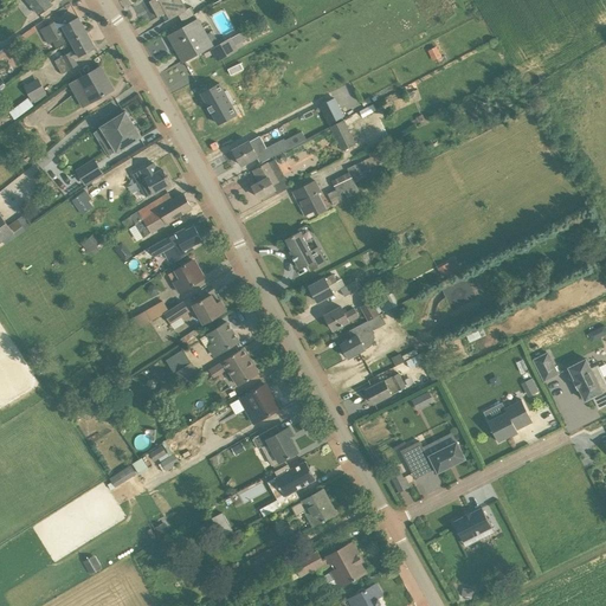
[(26,0),(39,15),(52,6),(47,0),(26,0)]
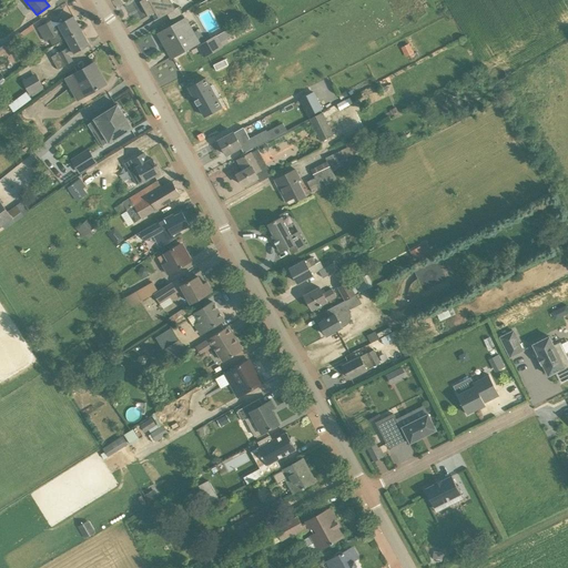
[(142,0),(140,1),(149,17),(152,14),(155,21),(176,10),(170,0),(142,0)]
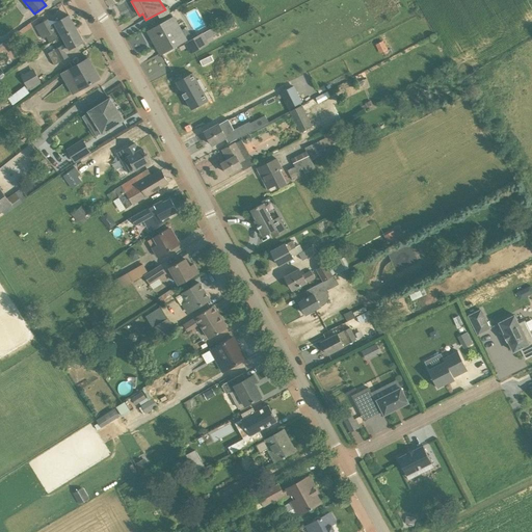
[(50,43),(61,36),(76,28),(69,16),(55,23),(51,25),(48,20),(35,26),(43,38),(47,36),(50,43)]
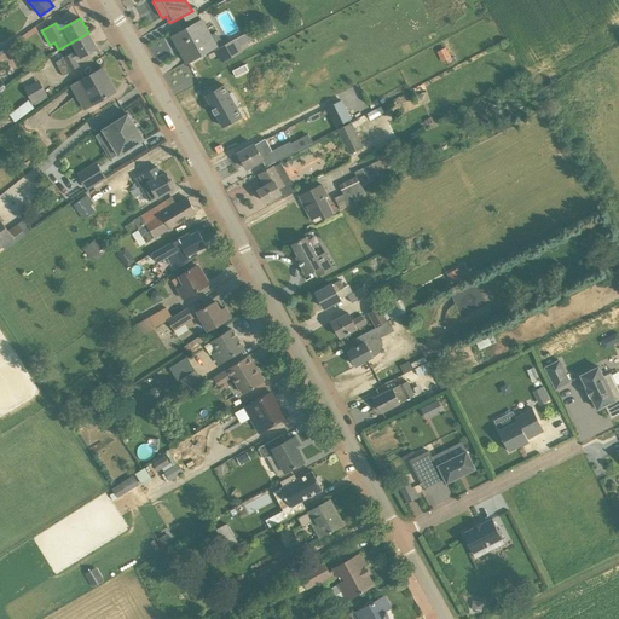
[(187,63),(217,46),(202,21),(173,36),(173,38),(175,36),(184,52),(181,53),(187,63)]
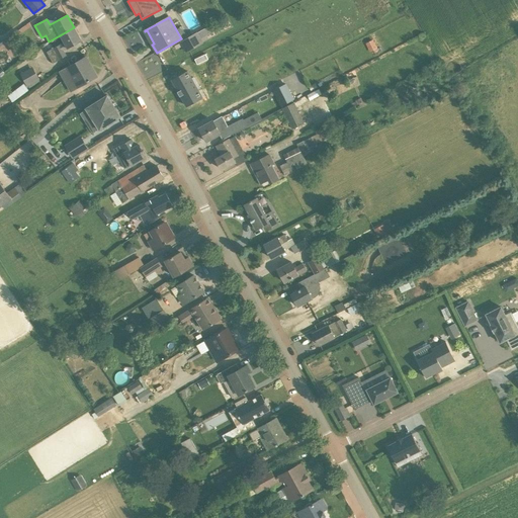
[(81,40),(74,27),(60,35),(64,42),(47,52),(53,63),(67,56),(64,51),(67,49),(81,40)]
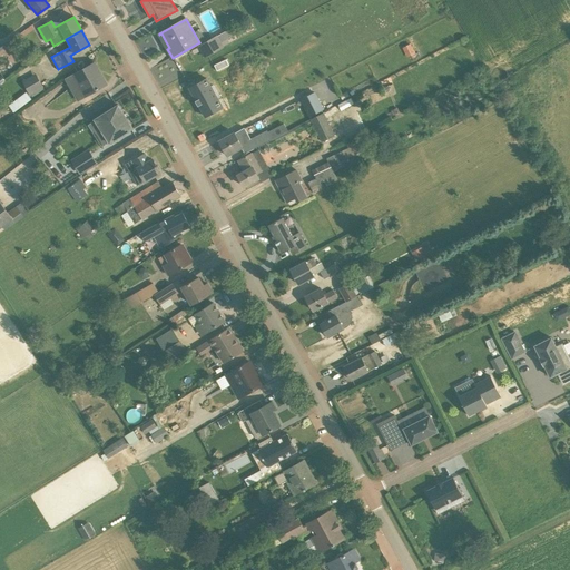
[(217,36),(198,46),(205,57),(224,47),(222,42),(231,37),(227,30),(217,37),(217,36)]
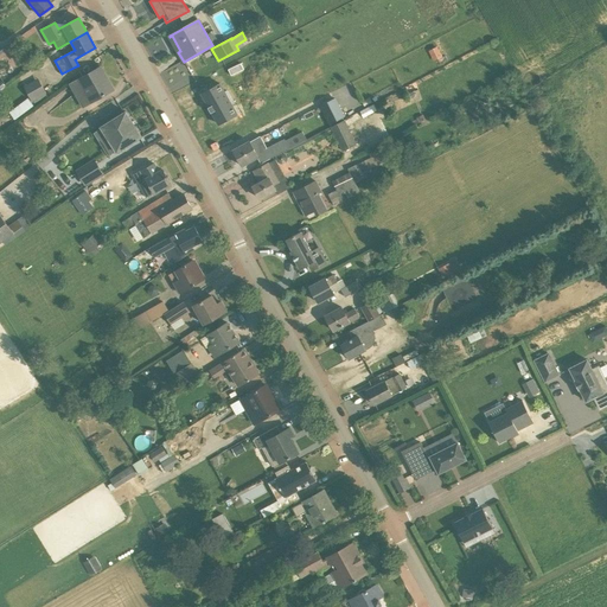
[(442,58),(438,46),(429,51),(434,62),(442,58)]
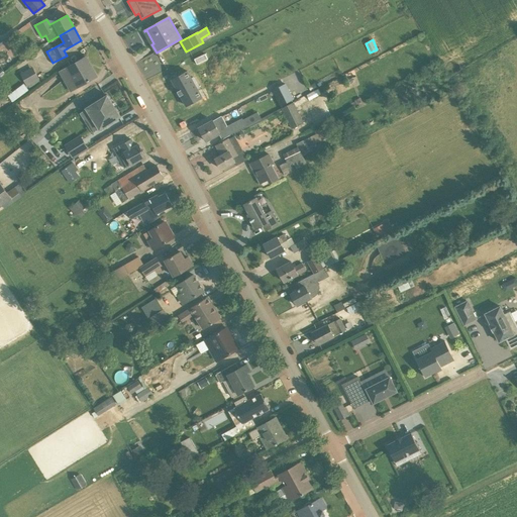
[(97,77),(86,57),(60,72),(71,92),(97,77)]
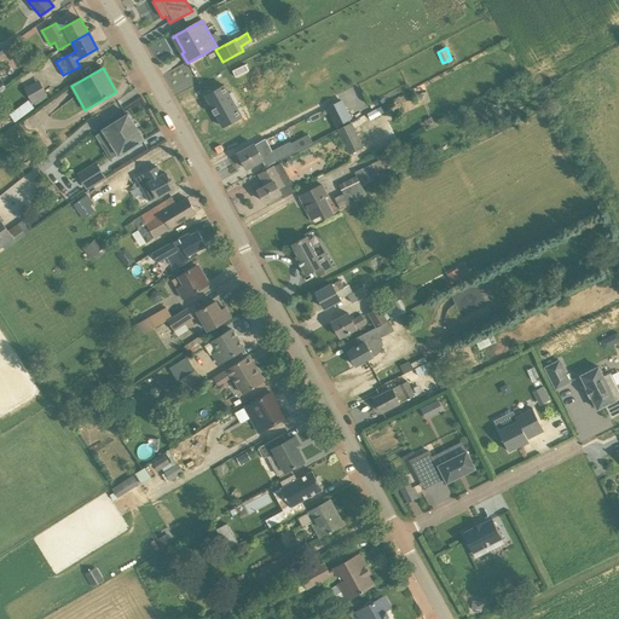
[(225,80),(206,91),(214,105),(212,108),(219,122),(223,121),(231,136),(249,125),(239,108),(243,106),(236,94),(233,96),(225,80)]
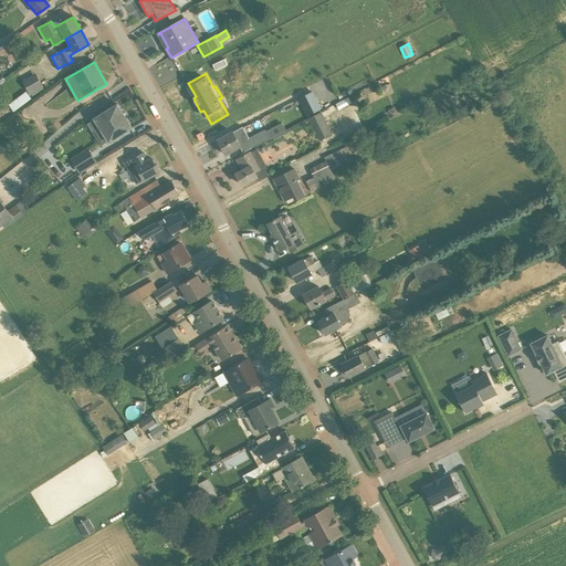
[(35,74),(23,81),(30,94),(43,86),(35,74)]
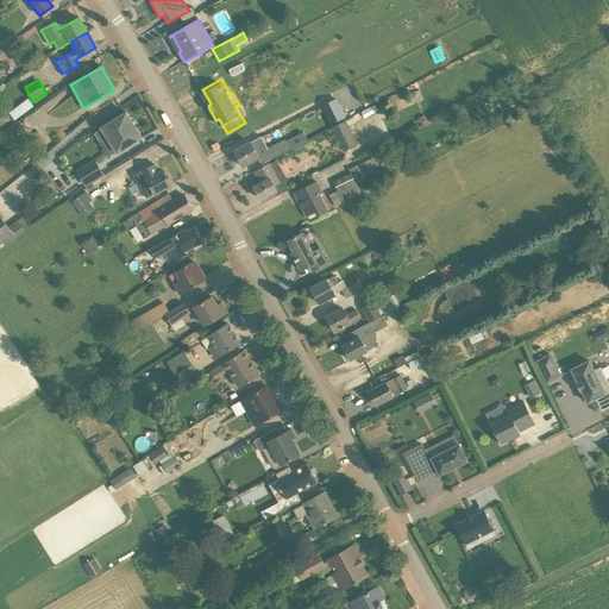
[(337,99),(320,107),(330,126),(346,118),(337,99)]
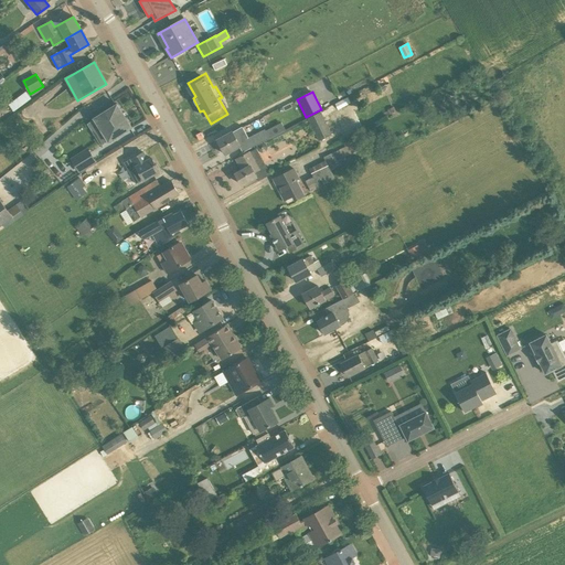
[(131,127),(117,104),(94,118),(108,141),(131,127)]
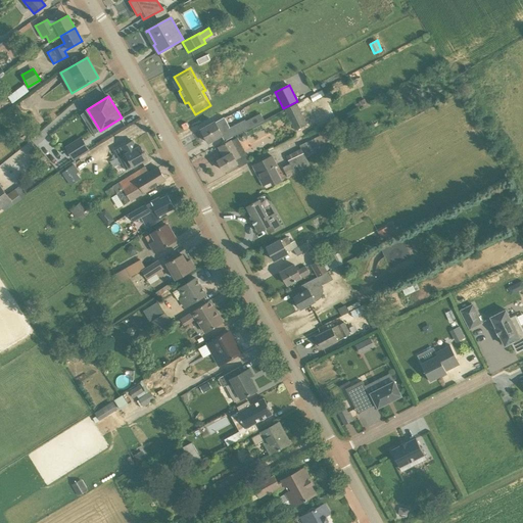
[(297,130),(307,125),(297,103),(286,109),(297,130)]
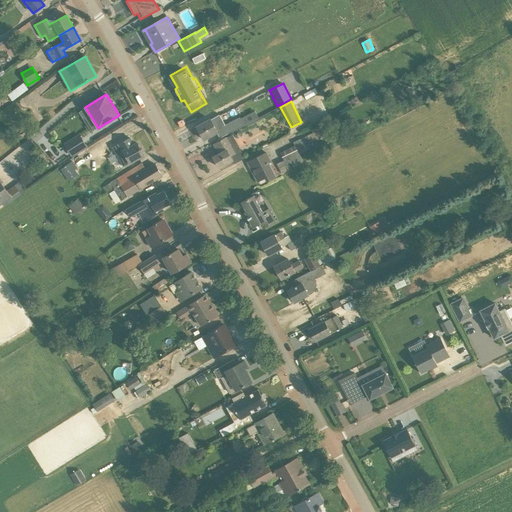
[(234,120),(225,125),(219,115),(211,120),(211,119),(197,127),(204,140),(225,128),(228,134),(239,128),(234,120)]
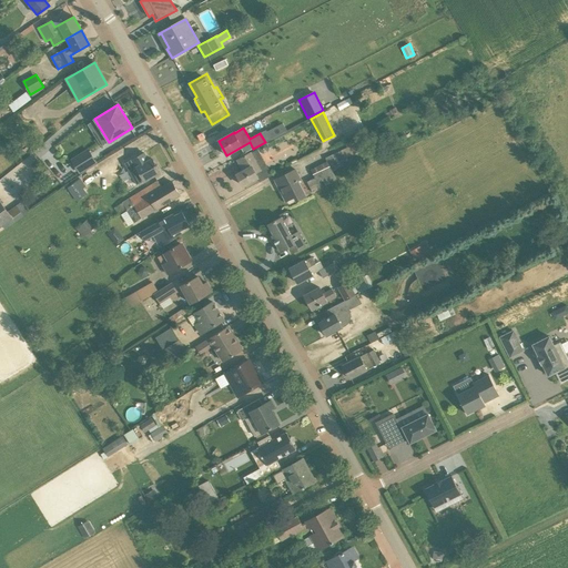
[(21,159),(27,152),(20,146),(14,152),(21,159)]
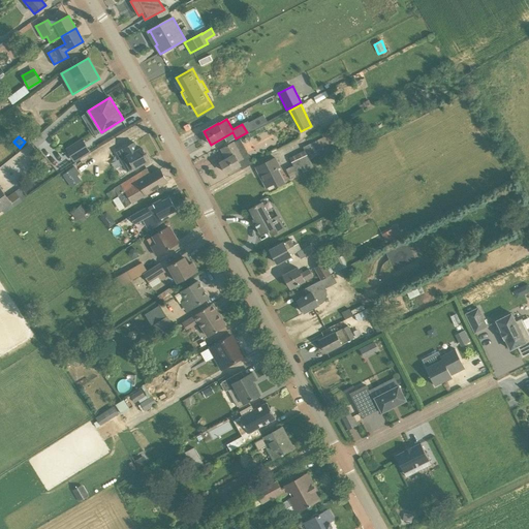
[(74,160),(90,151),(83,139),(67,150),(74,160)]
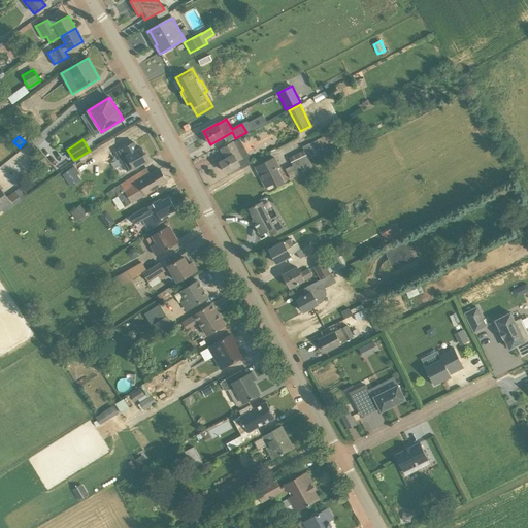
[(241,169),(248,166),(253,163),(238,139),(222,149),(227,158),(220,162),(226,173),(239,166),(241,169)]
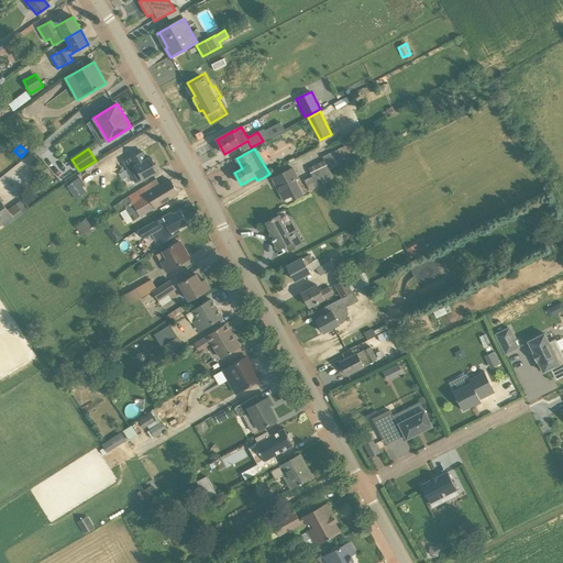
[(338,150),(330,153),(335,166),(344,162),(338,150)]
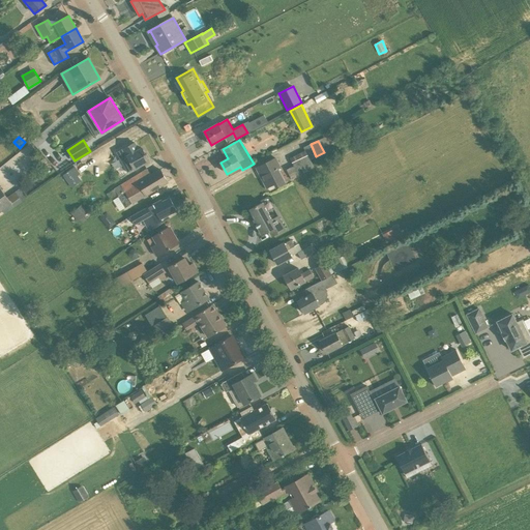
[(117,152),(121,160),(127,157),(135,169),(149,160),(148,159),(149,158),(147,154),(146,154),(142,148),(139,150),(135,143),(117,152)]
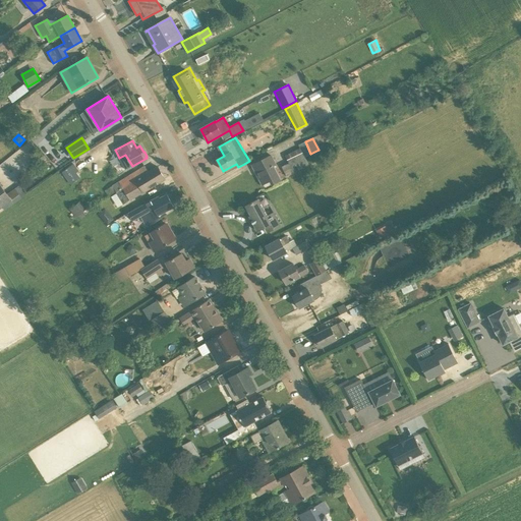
[(309,166),(301,148),(284,156),(288,164),(282,167),(286,177),(309,166)]
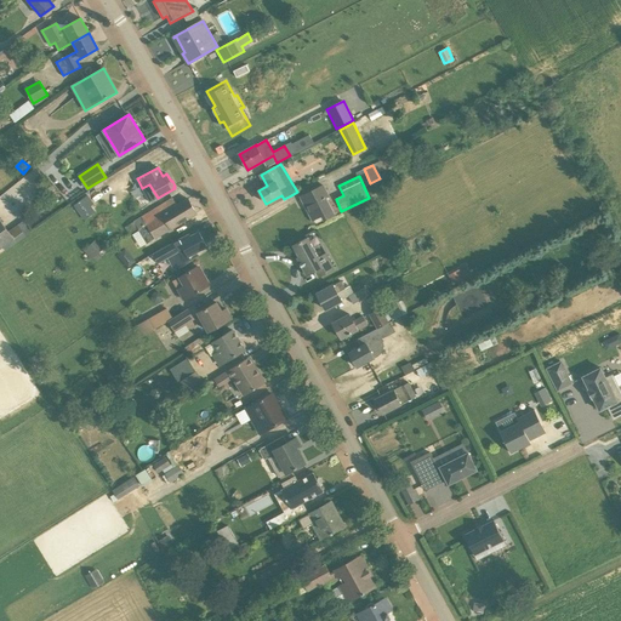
[(323,186),(301,197),(313,220),(322,216),(324,220),(334,215),(325,198),(329,195),(323,186)]
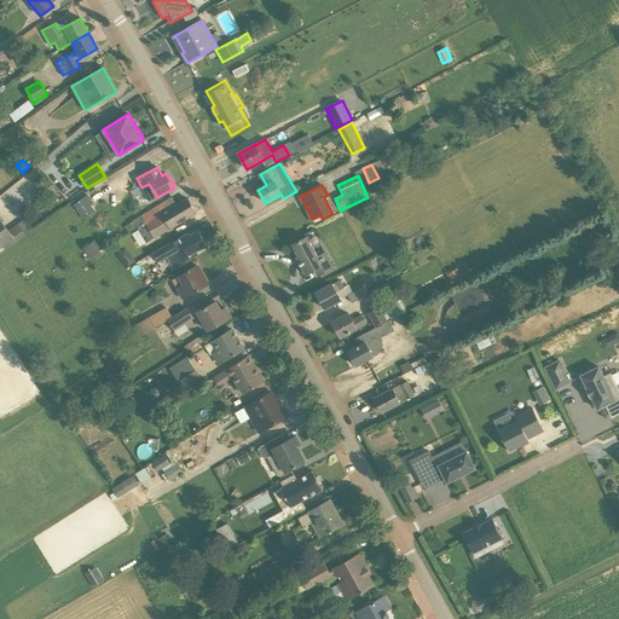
[(74,206),(80,213),(91,206),(93,203),(87,195),(74,206)]
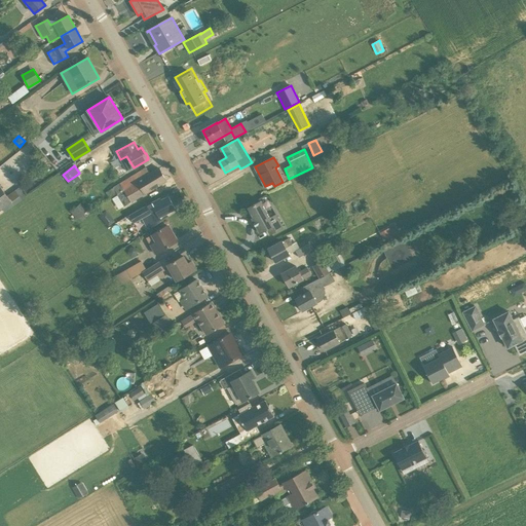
[(110,198),(113,197),(150,174),(147,168),(107,192),(110,198)]
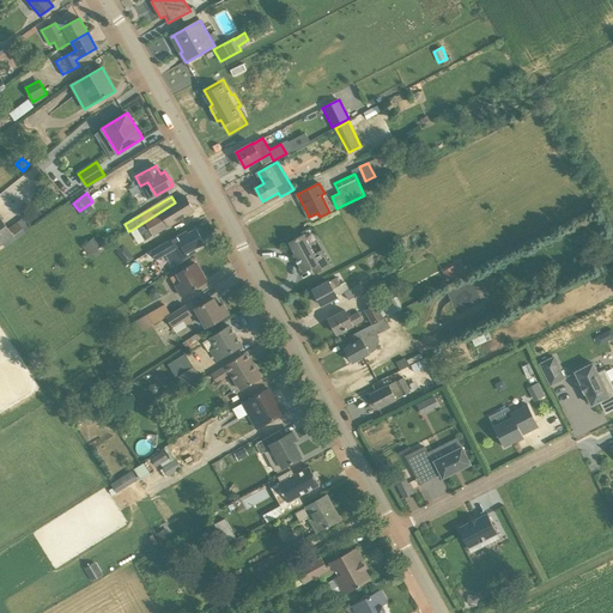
[(186,196),(181,199),(175,202),(132,230),(139,242),(152,235),(194,211),(186,196)]
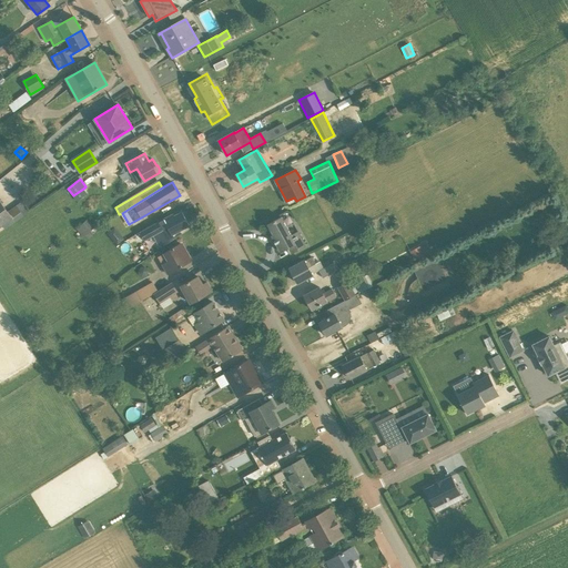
[(0,227),(13,219),(0,200),(0,227)]
